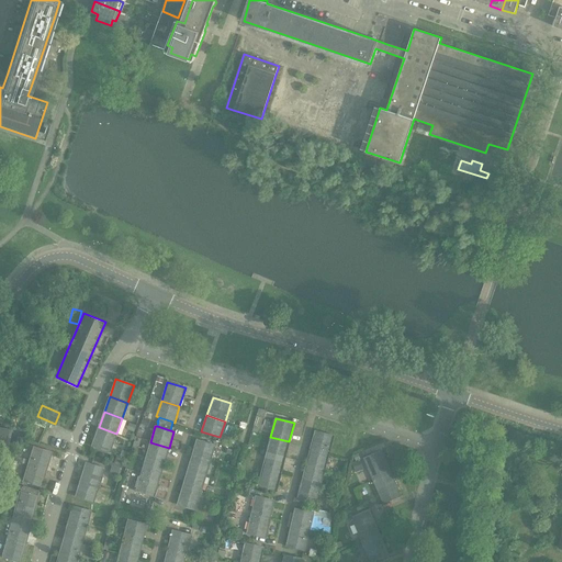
[(11,429),(0,427),(0,445),(8,447),(11,429)]
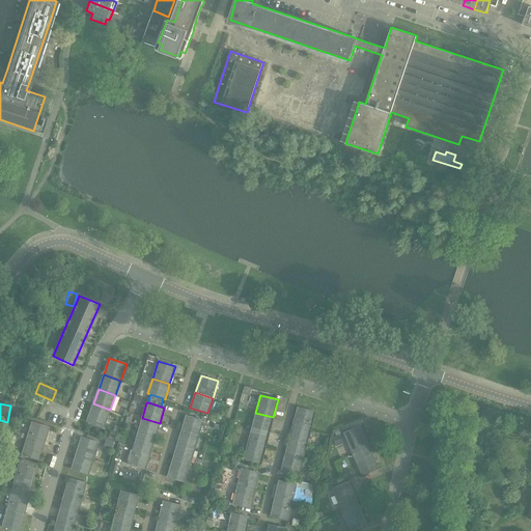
[(28,403),(25,415),(47,422),(50,410),(45,409),(43,416),(31,412),(33,404),(28,403)]
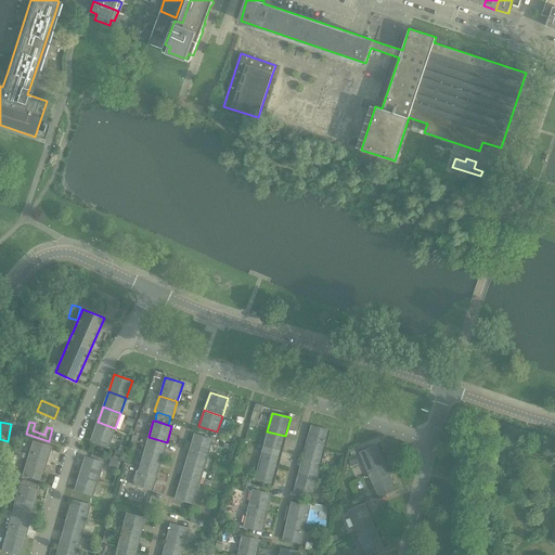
[(108,447),(115,428),(98,422),(90,440),(108,447)]
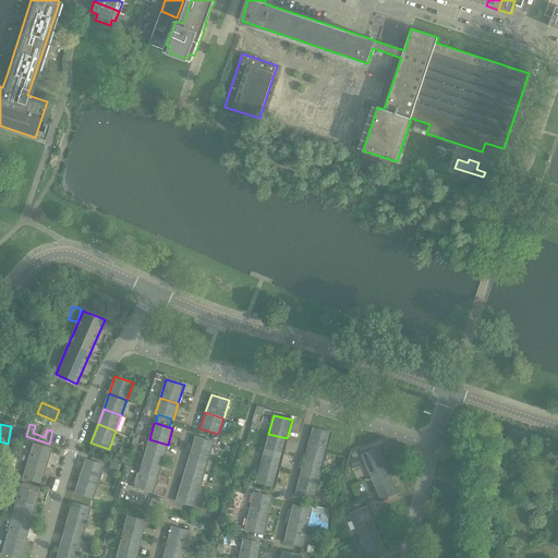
[(313,428),(307,447),(326,452),(330,433),(313,428)]
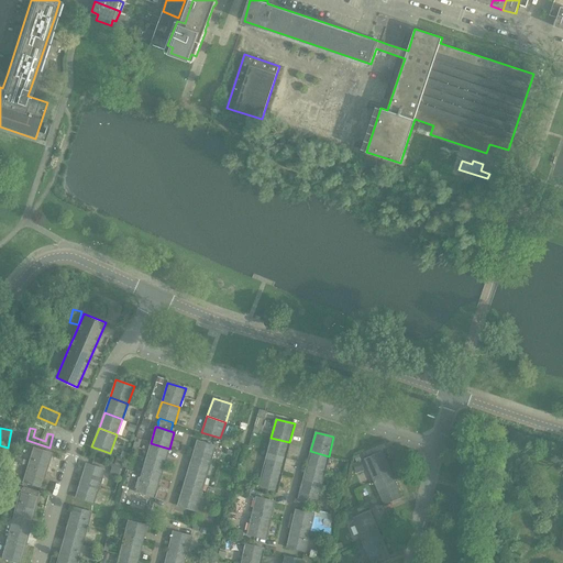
[(289,442),(271,438),(267,453),(286,457),(289,442)]
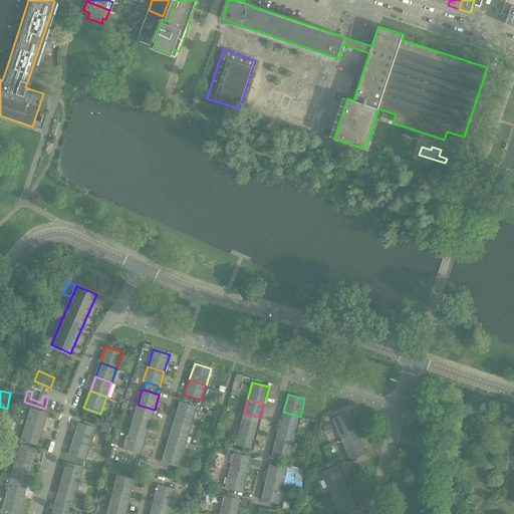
[(180,402),(176,416),(192,421),(197,407),(180,402)]
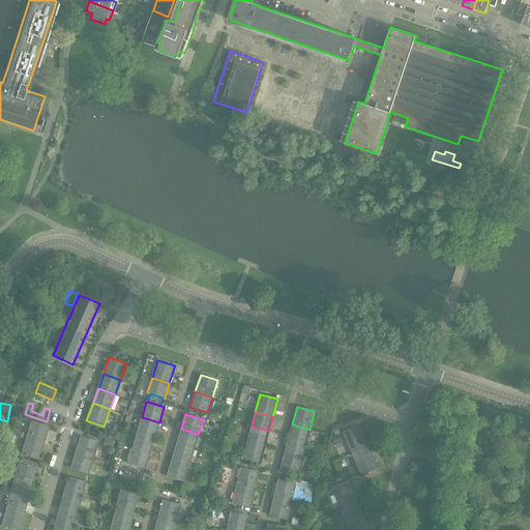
[(159,422),(142,417),(138,432),(154,437),(159,422)]
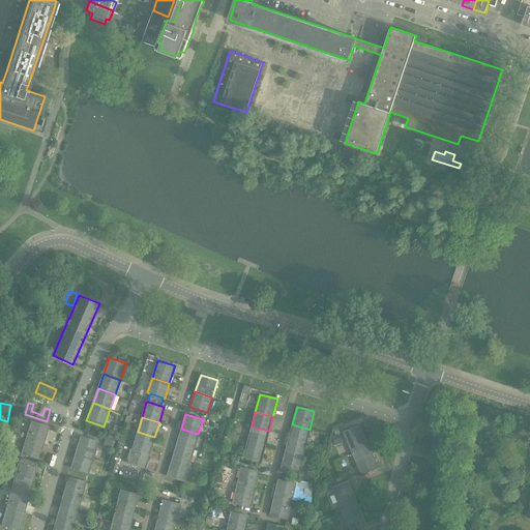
[(49,427),(32,421),(26,439),(43,444),(49,427)]
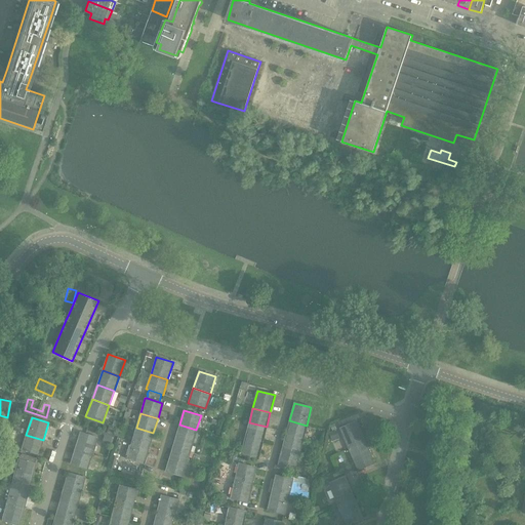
[(307,426),(289,420),(285,436),(303,441),(307,426)]
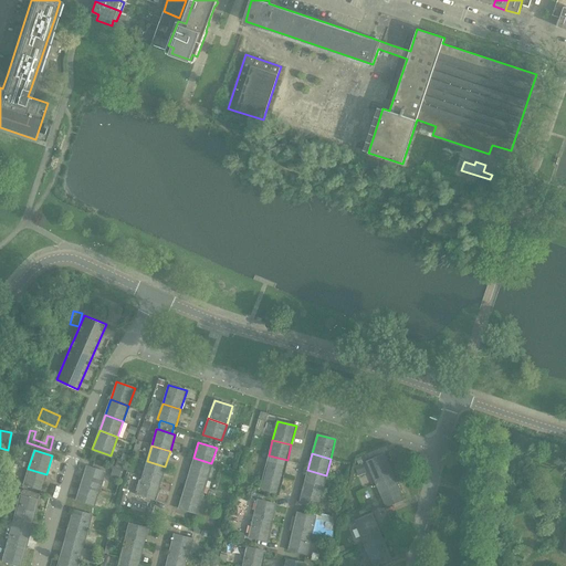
[(367,461),(377,484),(395,477),(385,454),(367,461)]
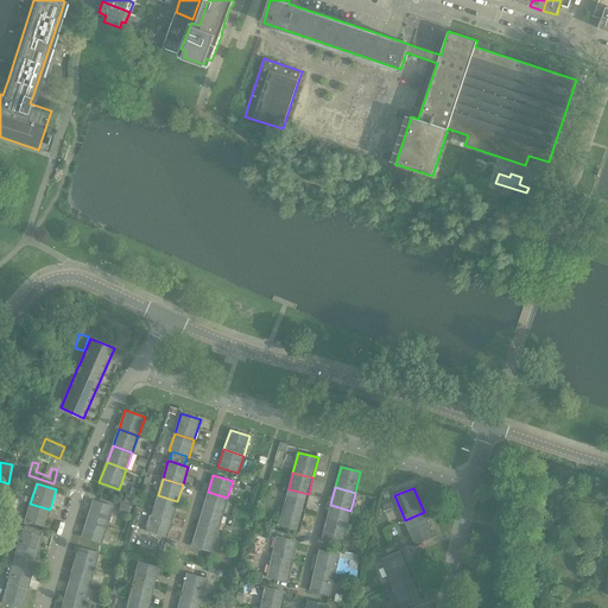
[(309,494),(289,489),(284,506),(304,512),(309,494)]
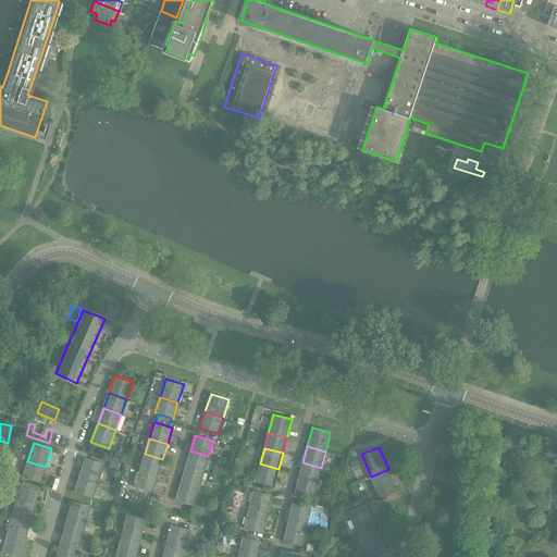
[(190,450),(186,466),(203,471),(208,456),(190,450)]
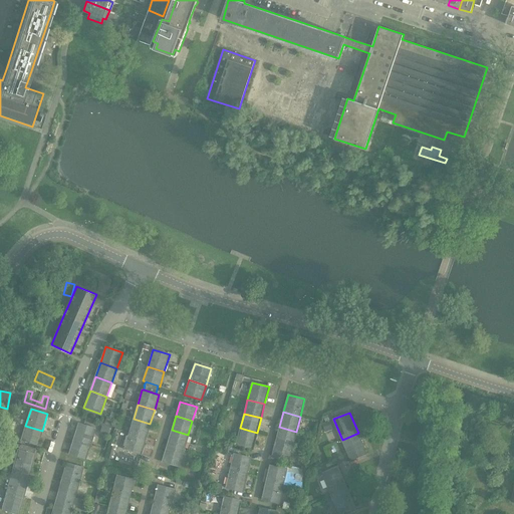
[(106,417),(104,424),(99,422),(98,425),(101,427),(100,433),(107,435),(108,434),(109,434),(111,429),(110,429),(111,426),(113,420),(106,417)]
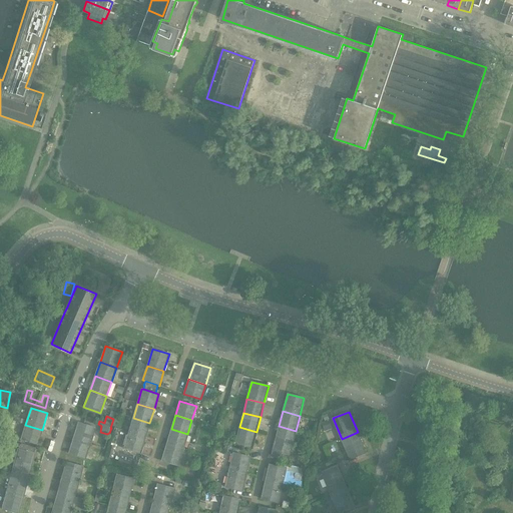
[(149,423),(133,418),(128,432),(145,437),(149,423)]
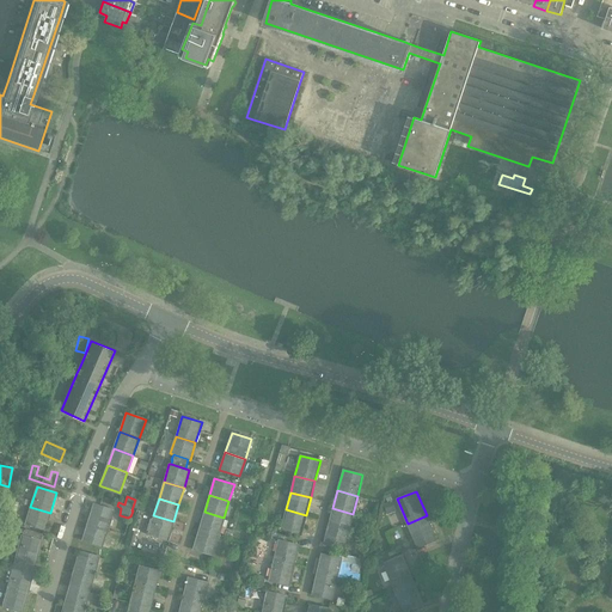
[(93,503),(87,525),(106,531),(114,510),(93,503)]
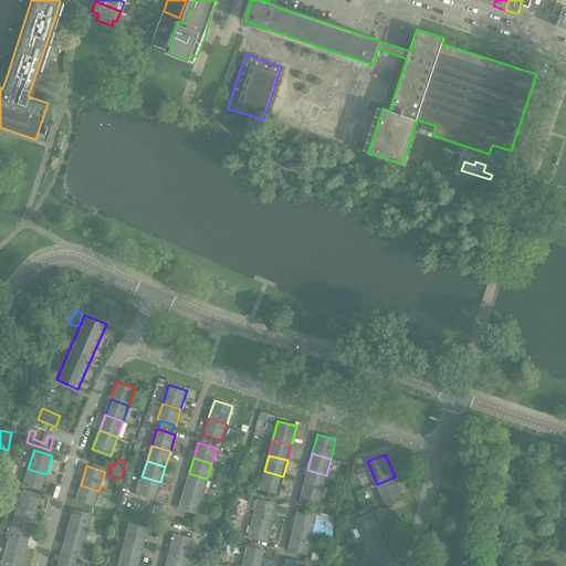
[(46,474),(28,469),(23,484),(42,490),(46,474)]
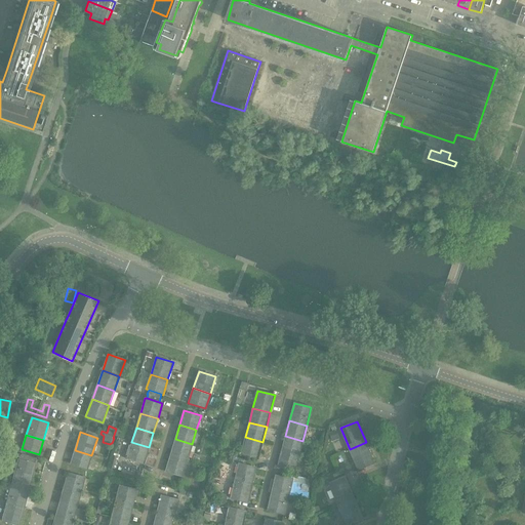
[(303,441),(285,436),(282,450),(298,455),(303,441)]
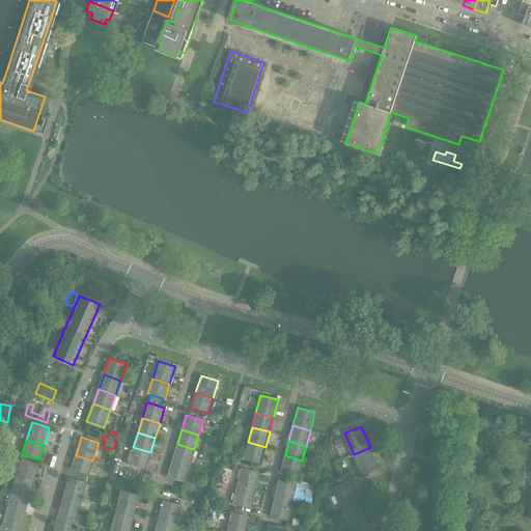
[(266,447),(248,442),(244,460),(260,465),(266,447)]
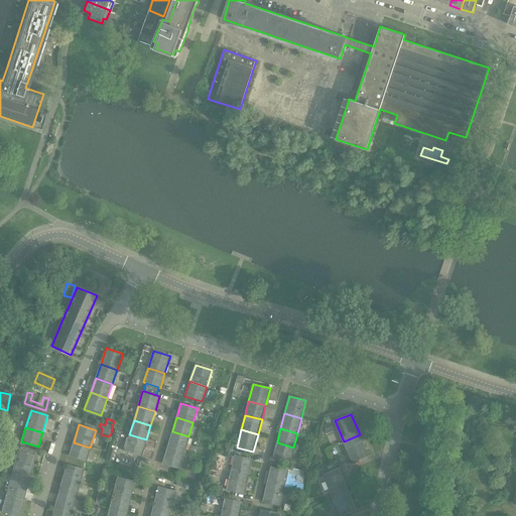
[(172,431),(167,445),(184,450),(188,436),(172,431)]
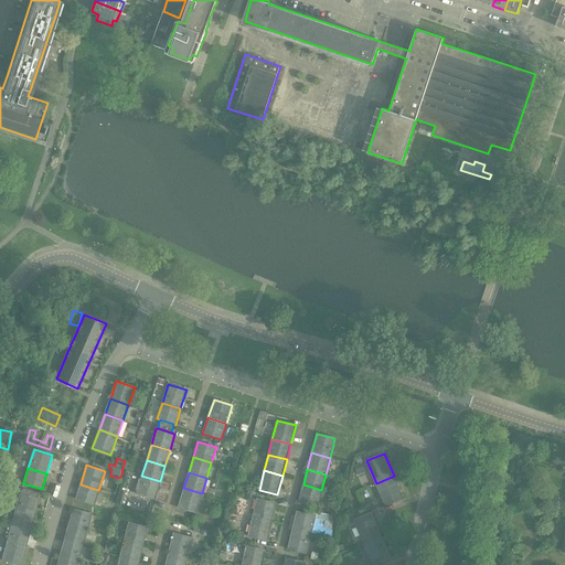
[(160,481),(141,476),(136,494),(155,500),(160,481)]
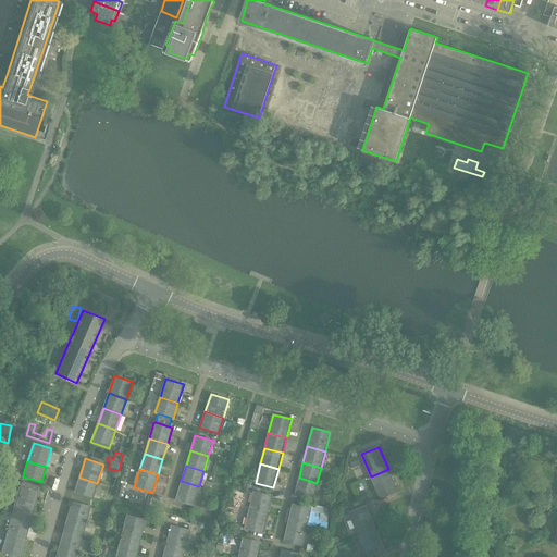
[(388,469),(371,477),(380,499),(397,492),(388,469)]
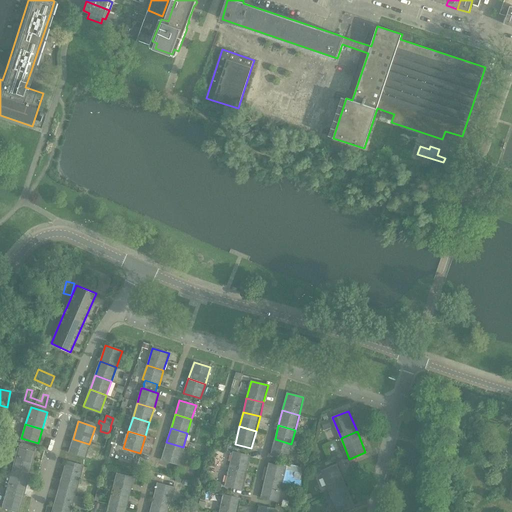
[(5,437),(3,442),(11,444),(14,445),(15,442),(12,441),(12,439),(5,437)]
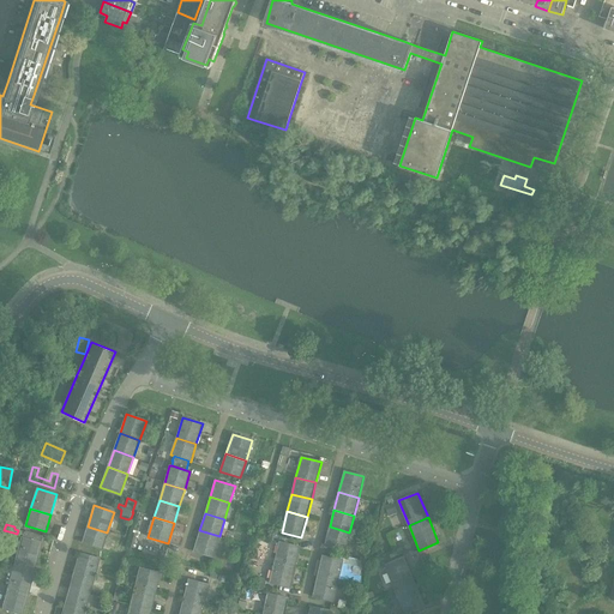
[(102,549),(107,533),(88,527),(82,543),(102,549)]
